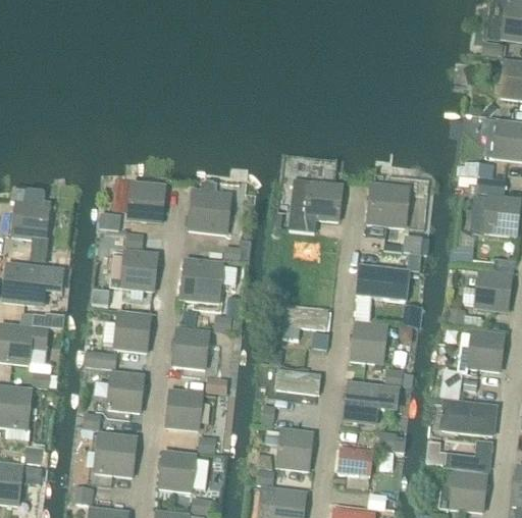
[(493,0),(492,5),(506,7),(502,39),(521,42),(521,2),(507,0),(493,0)]
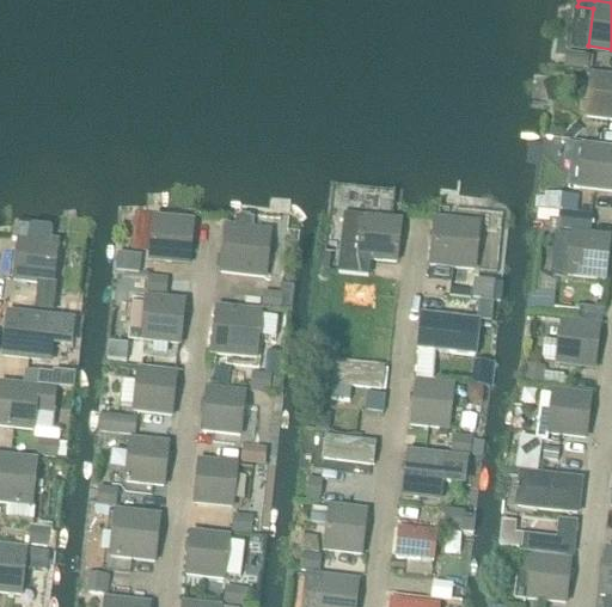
[(568,49),(565,63),(588,66),(589,51),(568,49)]
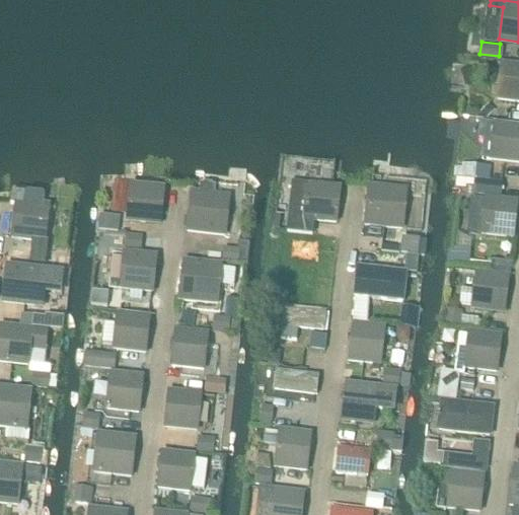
[(518,63),(502,61),(498,96),(518,98),(518,63)]
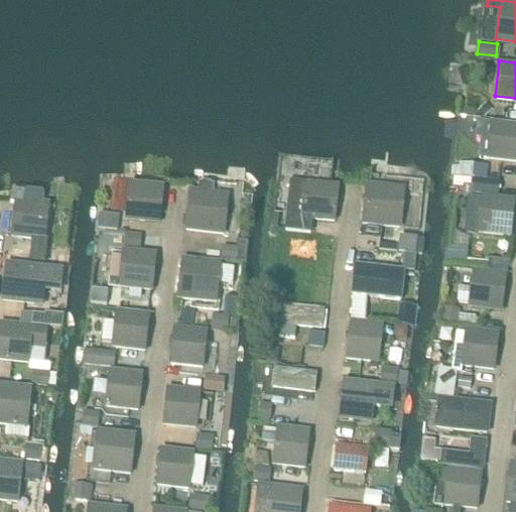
[(486,100),(478,108),(484,114),(492,106),(486,100)]
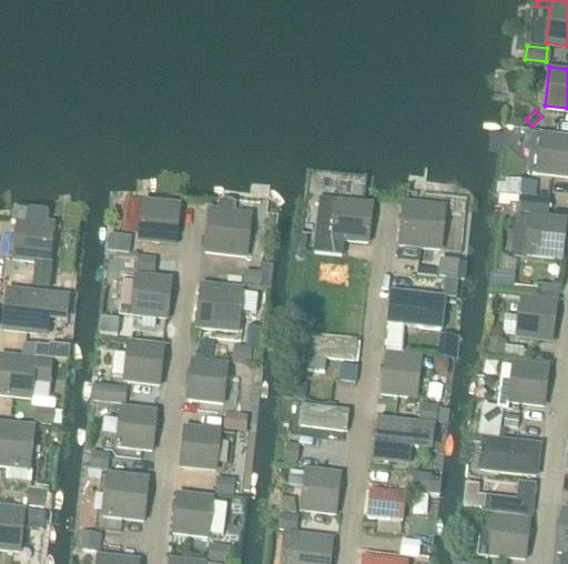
[(528,130),(526,150),(530,151),(527,170),(536,171),(567,174),(567,134),(541,132),(528,130)]
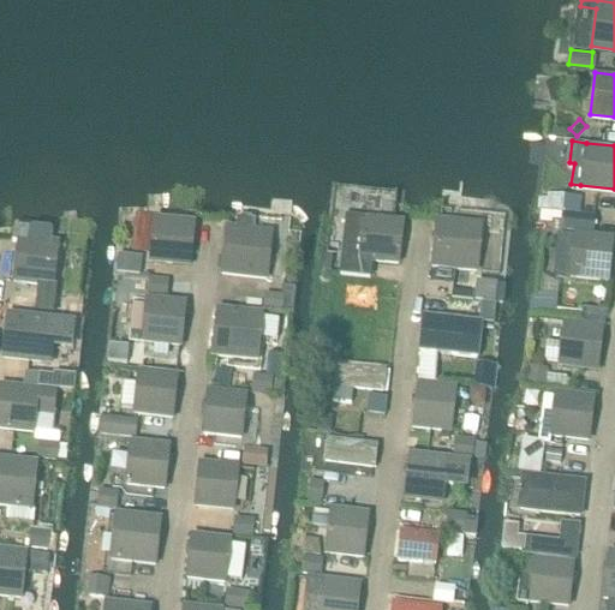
[(548,190),(547,207),(566,209),(580,210),(581,195),(548,190)]
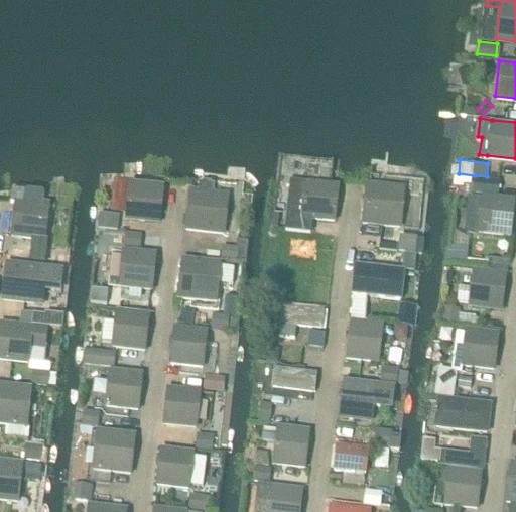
[(475,175),(473,188),(499,192),(501,178),(487,176),(475,175)]
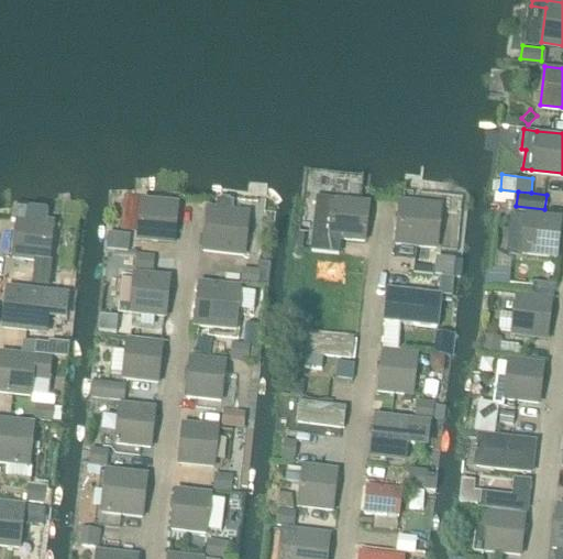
[(208,206),(203,248),(243,252),(247,210),(233,209),(234,198),(232,198),(230,195),(222,195),(219,196),(217,196),(216,207),(208,206)]
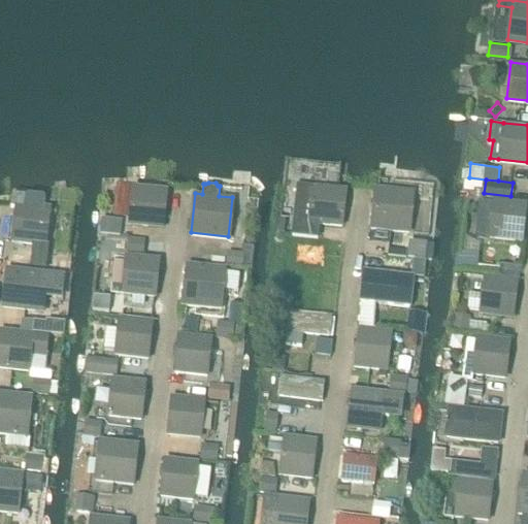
[(315,184),(310,220),(318,221),(341,223),(345,188),(322,185),(315,184)]
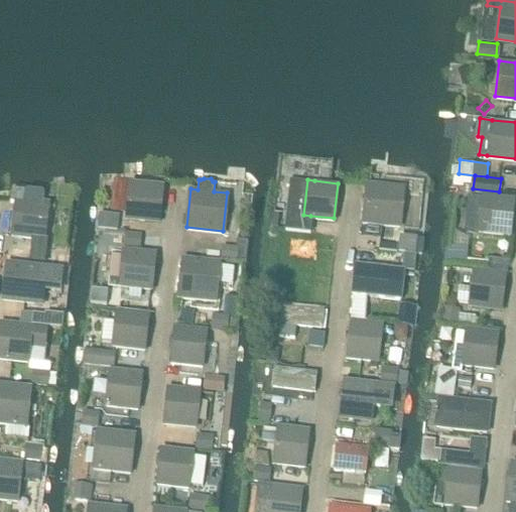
[(131,180),(127,217),(158,220),(162,183),(131,180)]
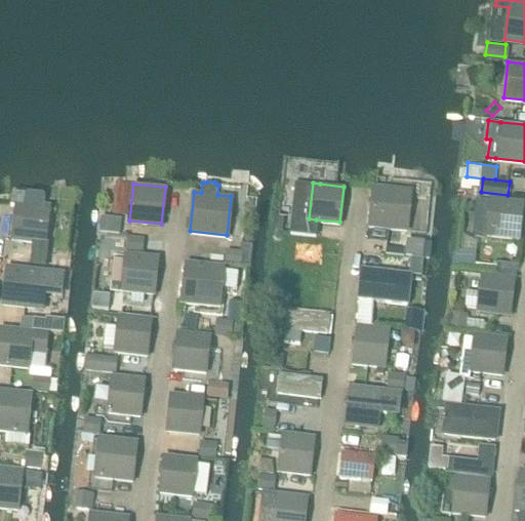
[(372,187),(368,226),(406,229),(410,190),(372,187)]
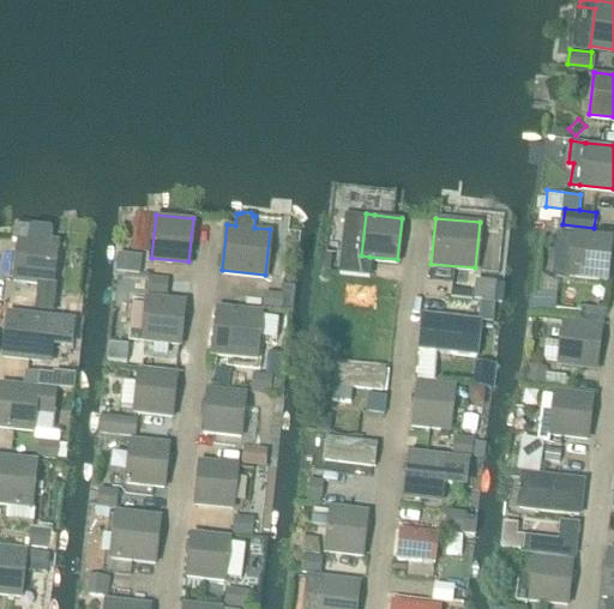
[(19,235),(14,278),(52,282),(58,240),(52,239),(53,227),(50,224),(32,222),(29,224),(28,236),(19,235)]
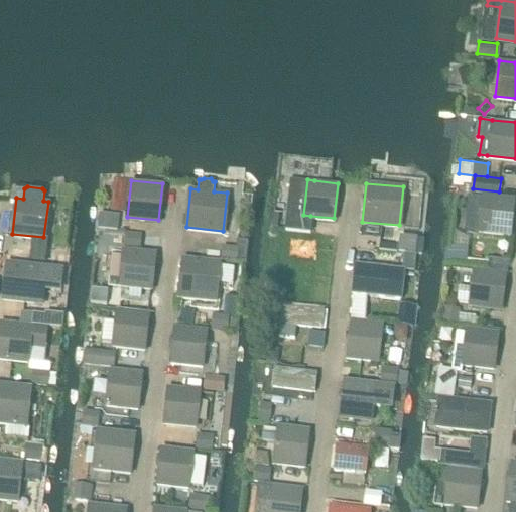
[(470,194),(466,227),(478,229),(510,233),(514,198),(482,194),(482,195),(470,194)]
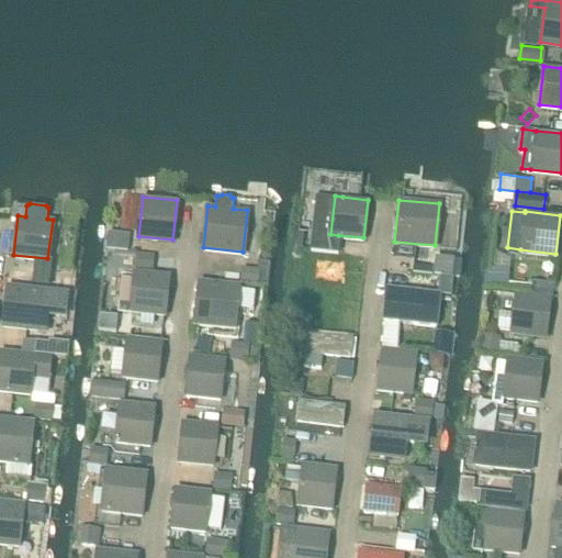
[(108,229),(105,246),(127,248),(130,231),(108,229)]
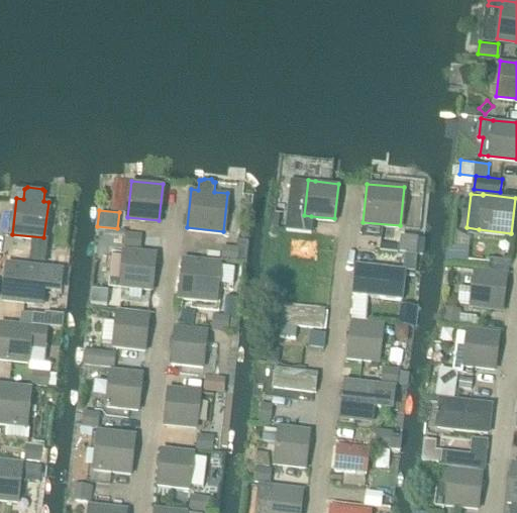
[(125,232),(124,245),(140,246),(142,233),(125,232)]
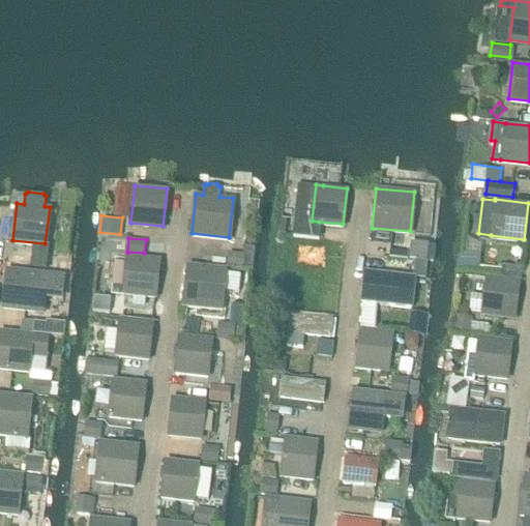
[(411,241),(409,258),(411,258),(414,258),(427,259),(428,244),(428,243),(411,241)]
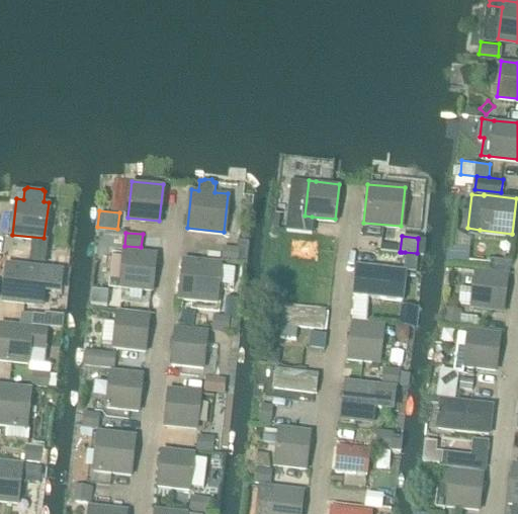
[(223,244),(222,258),(238,260),(238,259),(246,260),(249,238),(239,237),(238,246),(223,244)]
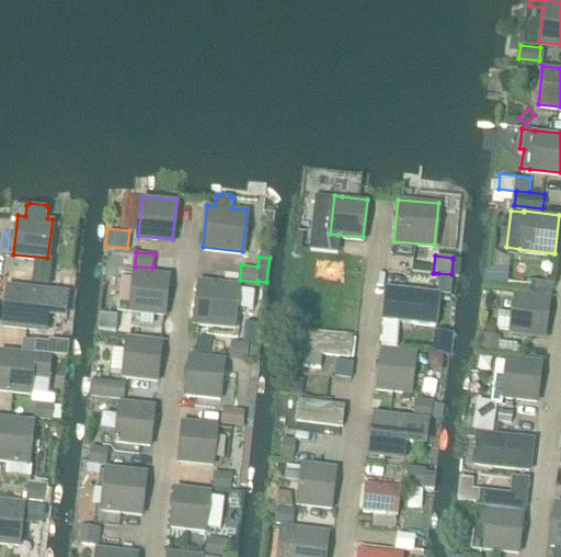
[(413,262),(412,269),(432,271),(433,264),(413,262)]
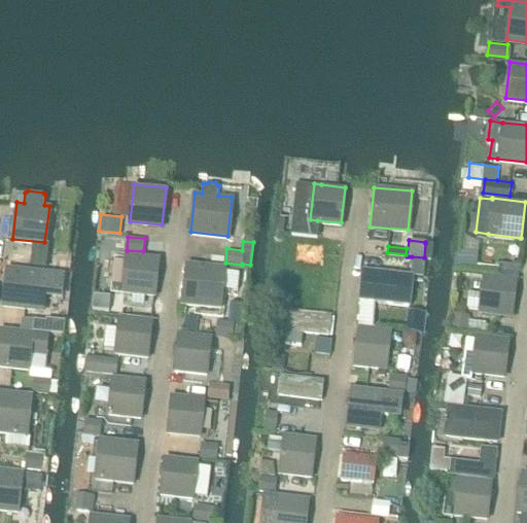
[(56,249),(54,266),(66,268),(68,251),(56,249)]
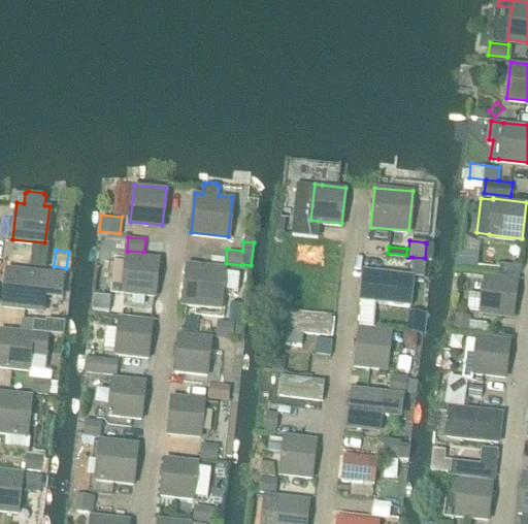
[(457,251),(456,265),(479,267),(480,254),(463,252),(457,251)]
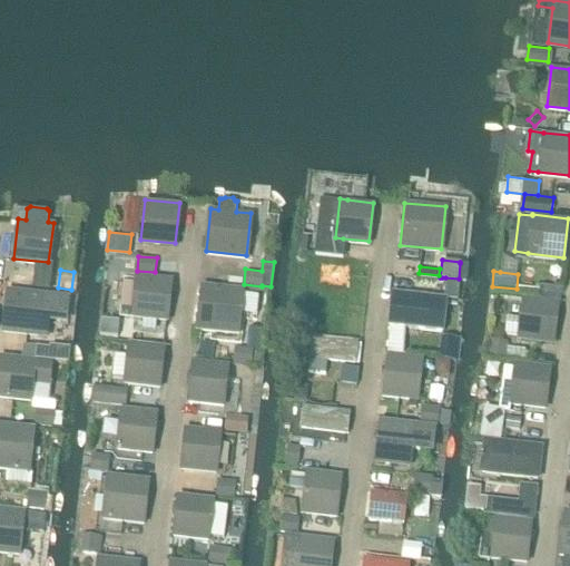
[(136,275),(133,314),(167,318),(172,279),(136,275)]
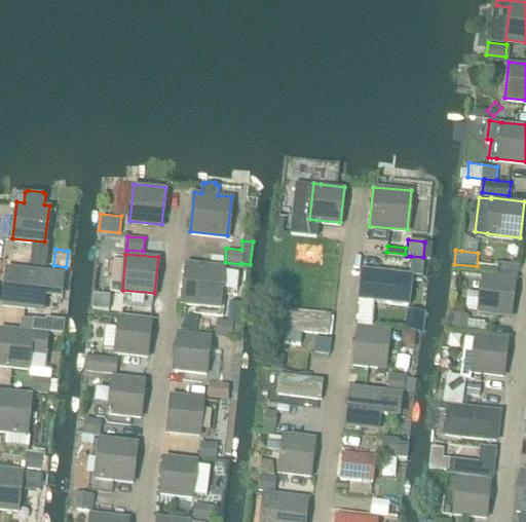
[(411,256),(410,272),(421,273),(423,257),(411,256)]
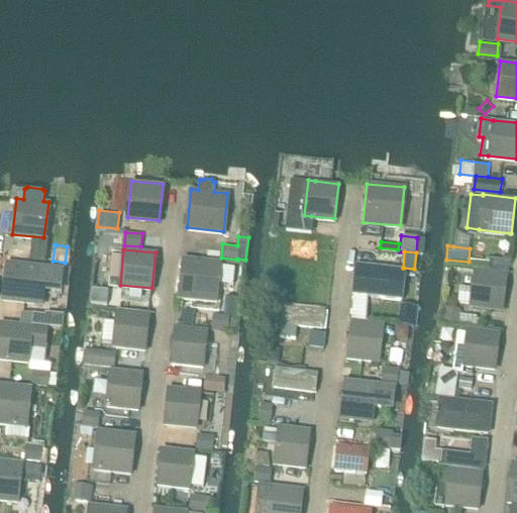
[(491,255),(489,265),(509,267),(510,259),(491,255)]
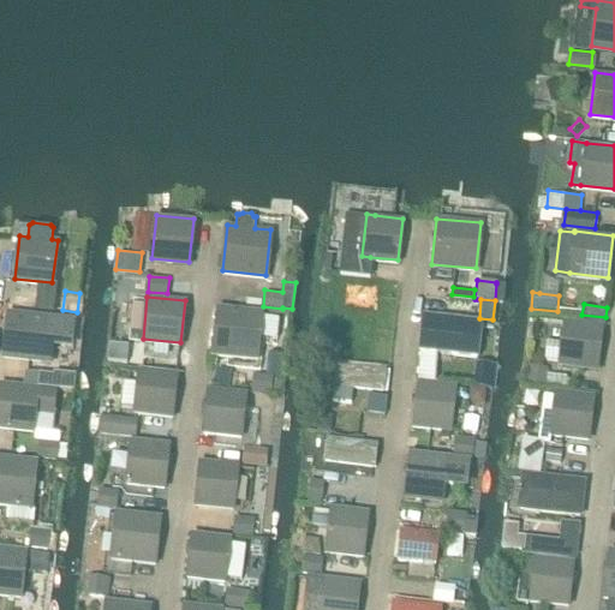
[(218,306),(213,352),(257,357),(262,311),(218,306)]
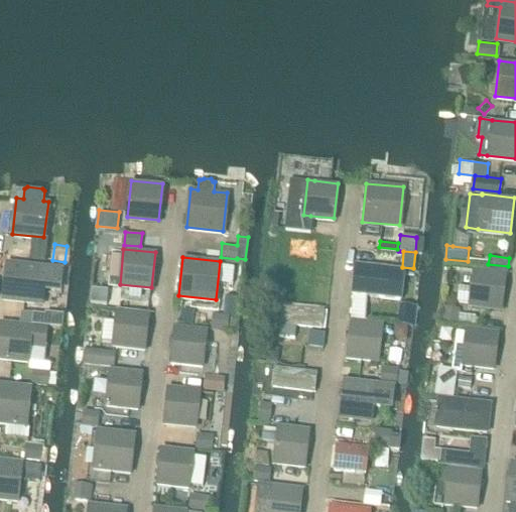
[(8,262),(4,296),(34,300),(39,266),(8,262)]
